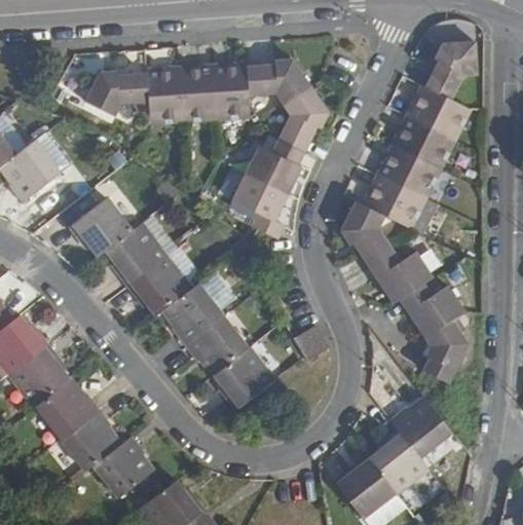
[(328,113),(294,61),(273,61),(274,71),(267,71),(267,67),(245,68),(245,62),(231,63),(230,69),(224,69),(223,64),(196,65),(196,70),(188,70),(188,66),(164,67),(164,72),(157,73),(157,68),(143,68),(143,74),(120,74),(120,80),(115,81),(115,71),(98,72),(82,103),(114,117),(119,104),(145,103),(146,122),(249,117),(248,97),(274,95),(290,117),(271,153),(259,147),(232,201),(258,215),(252,228),(277,240),(284,227),(274,222),(277,215),(273,213),(276,207),(281,209),(293,183),(289,182),(292,175),(296,178),(301,167),(296,164),(312,133),(308,130),(311,124),(320,128),(328,113)]
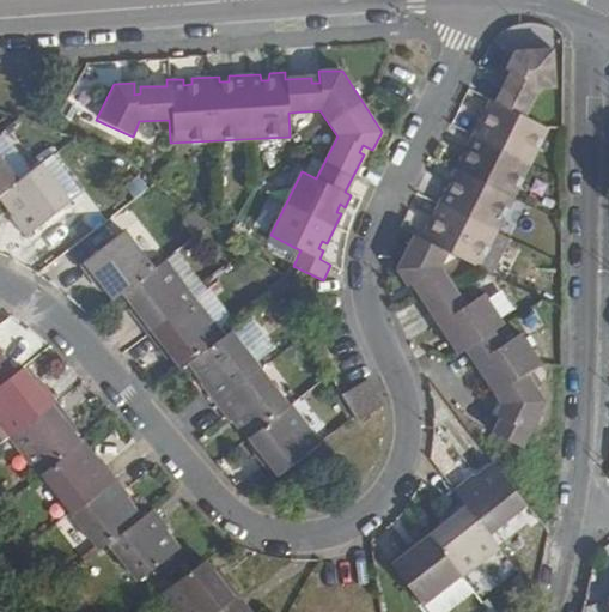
[(525,474),(544,426),(536,413),(540,410),(530,397),(539,389),(518,359),(501,371),(491,357),(500,351),(480,322),(463,333),(436,291),(442,276),(473,290),(541,149),(519,138),(534,108),(549,108),(548,71),(510,72),(499,92),(511,97),(506,104),(500,102),(491,123),(486,121),(477,135),(483,138),(479,146),(474,143),(460,173),(464,176),(461,183),(455,181),(444,204),(450,207),(445,214),(439,212),(425,243),(431,246),(427,253),(420,250),(415,264),(408,260),(391,295),(403,313),(408,309),(442,359),(448,356),(451,362),(446,365),(457,380),(463,375),(480,399),(482,398),(487,404),(483,406),(500,430),(495,443),(501,447),(494,461),(525,474)]
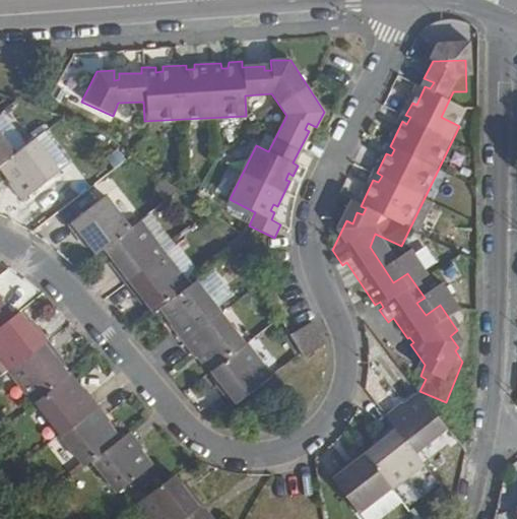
[(13,156),(0,137),(0,167),(13,156)]
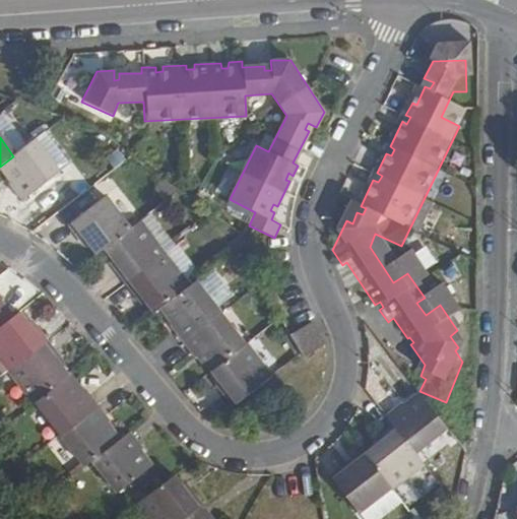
[(56,174),(33,142),(13,156),(0,167),(0,171),(10,184),(5,187),(17,203),(56,174)]
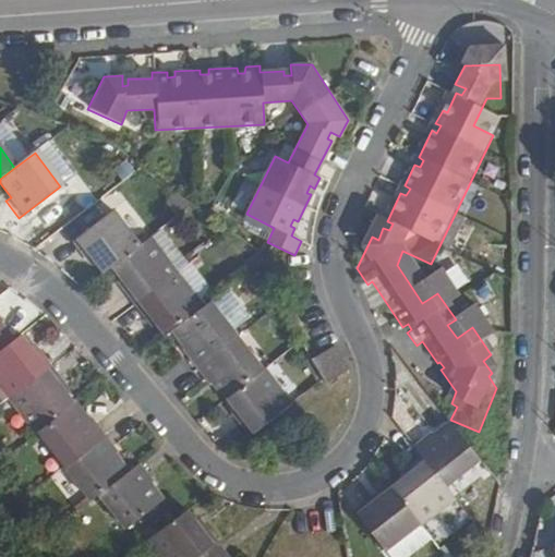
[(145,242),(120,206),(79,238),(91,255),(96,252),(108,270),(117,264),(145,242)]
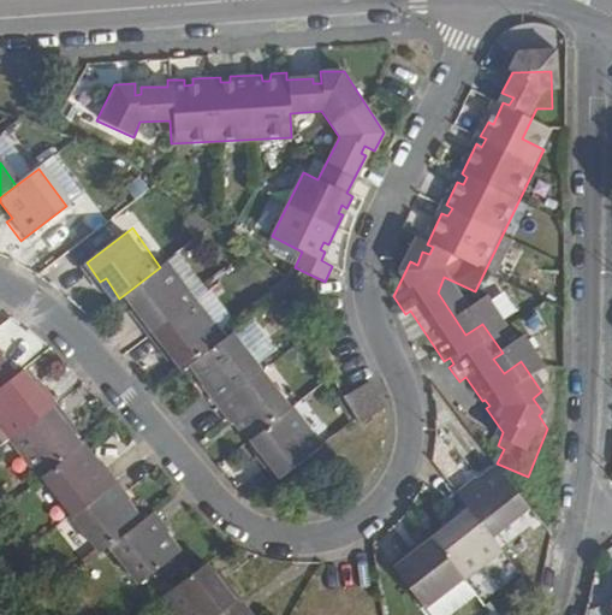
[(197,299),(168,261),(160,267),(129,291),(142,312),(137,315),(150,333),(197,299)]
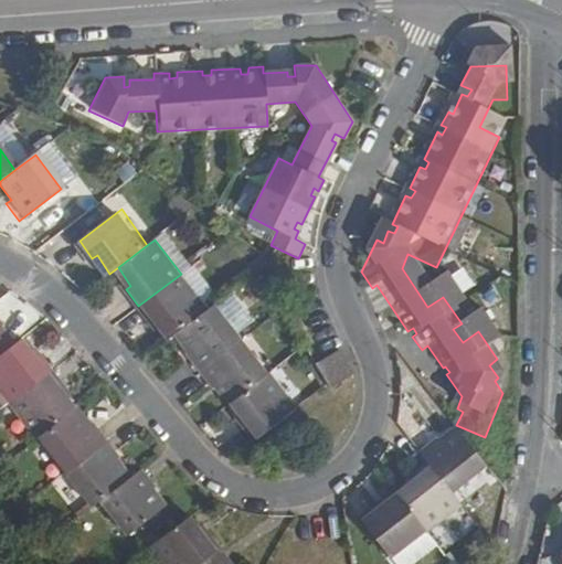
[(208,309),(181,274),(138,306),(152,325),(157,321),(169,338),(176,332),(208,309)]
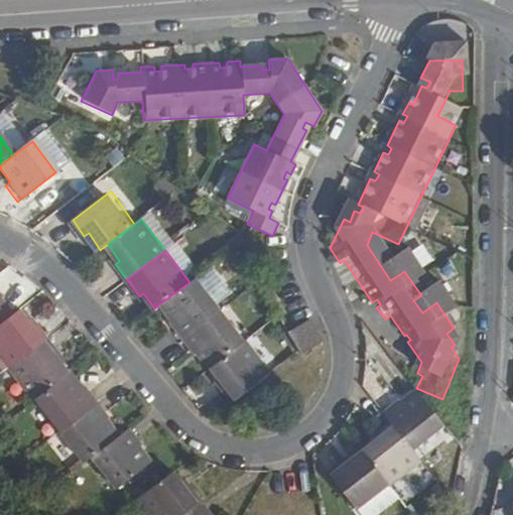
[(220,309),(196,277),(189,282),(160,303),(173,320),(169,324),(180,339),(220,309)]
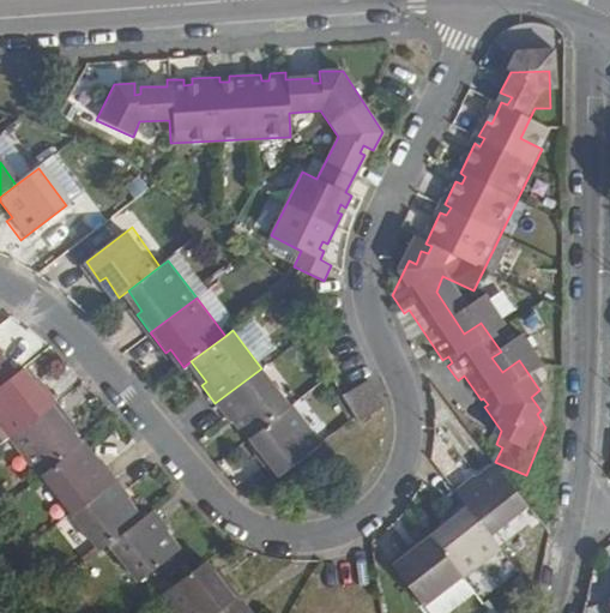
[(0,386),(12,377),(0,361),(0,356),(2,354),(0,350),(0,386)]
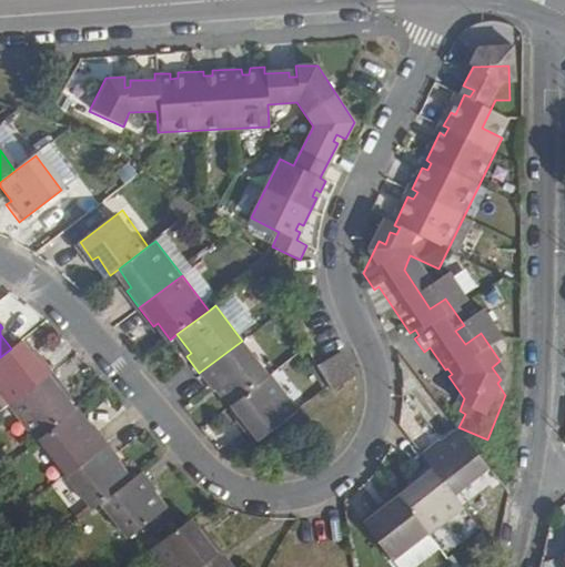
[(269,375),(242,341),(199,373),(213,392),(219,388),(230,405),(269,375)]
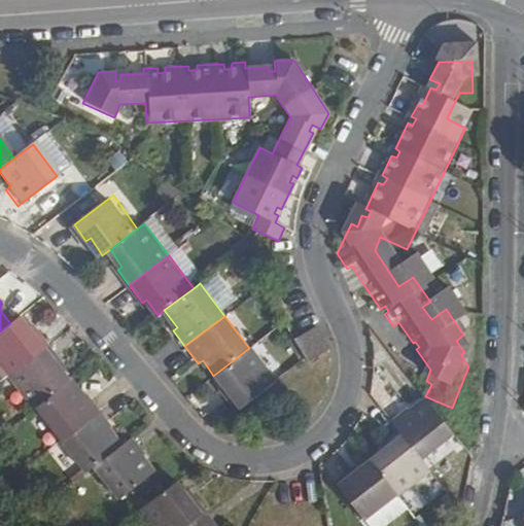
[(46,348),(34,330),(30,334),(18,318),(10,323),(0,331),(0,366),(7,377),(46,348)]
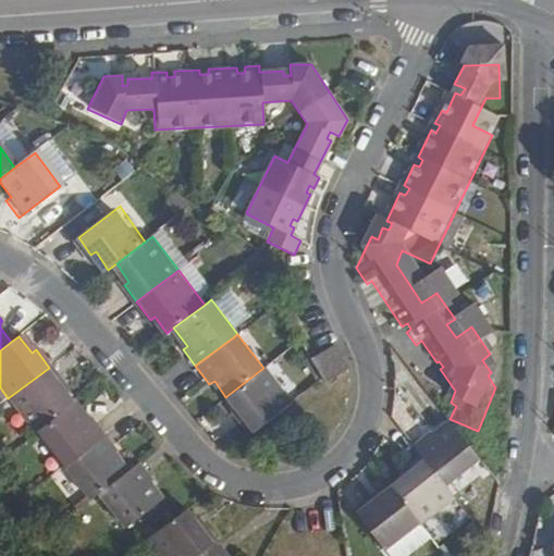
[(346,369),(331,345),(308,359),(309,362),(325,383),(346,369)]
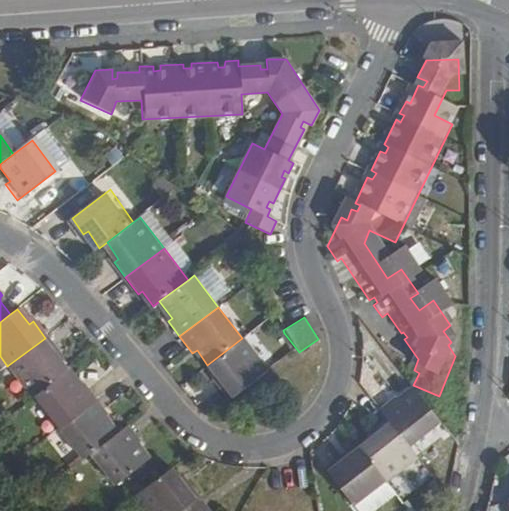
[(65,372),(53,357),(57,353),(45,338),(7,366),(31,397),(65,372)]
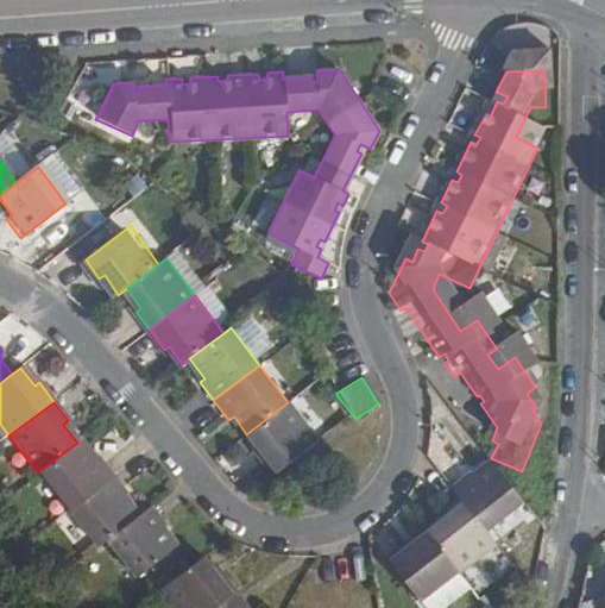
[(316,440),(288,402),(246,434),(259,451),(254,456),(270,475),(316,440)]
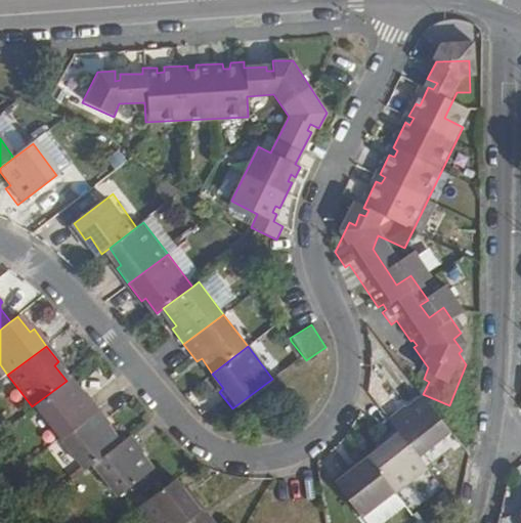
[(56,439),(95,409),(83,394),(79,396),(67,381),(32,406),(56,439)]
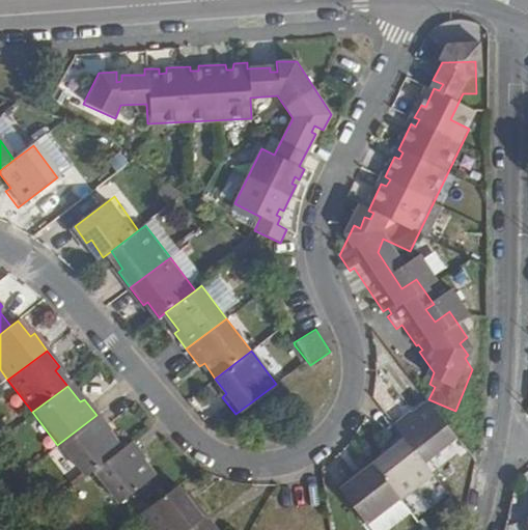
[(451,437),(424,402),(410,414),(407,410),(389,423),(397,434),(420,462),(451,437)]
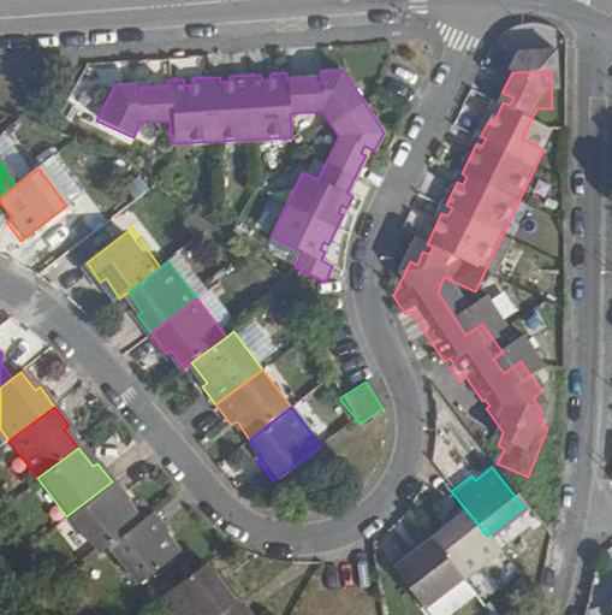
[(136,525),(122,506),(126,501),(112,482),(66,516),(95,555),(104,549),(136,525)]
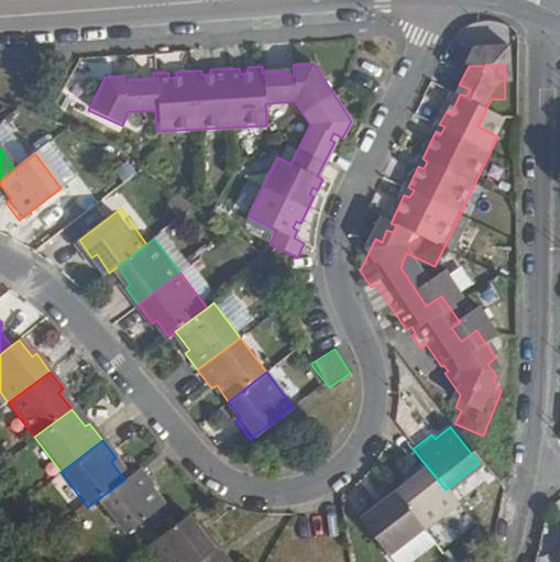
[(446,489),(421,460),(404,474),(406,478),(390,492),(418,528),(454,500),(446,489)]
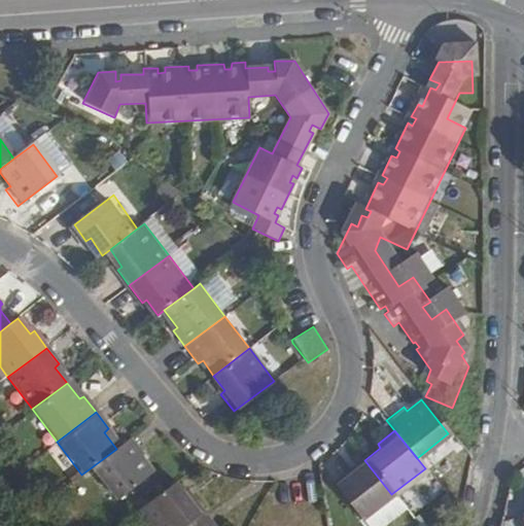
[(149,478),(137,460),(141,457),(128,440),(116,449),(89,469),(113,504),(149,478)]
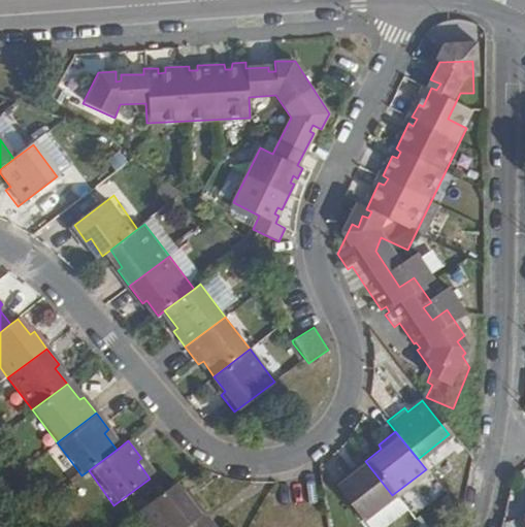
[(358,522),(392,495),(365,461),(350,473),(346,470),(328,483),(358,522)]
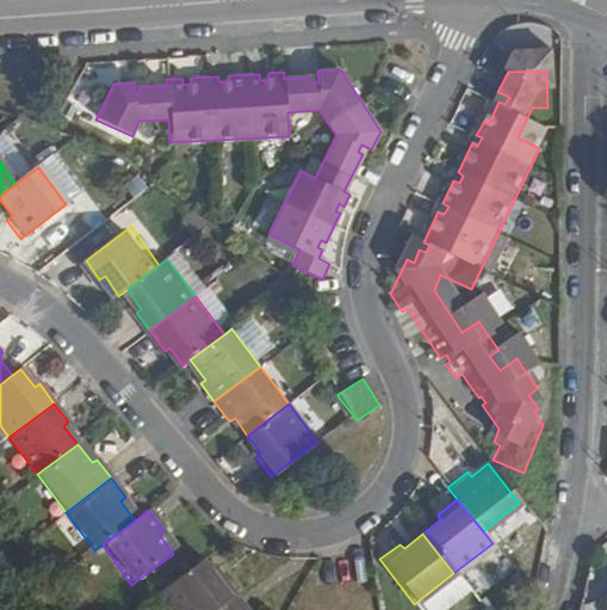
[(253,609),(224,570),(218,574),(205,556),(166,586),(184,609),(253,609)]
